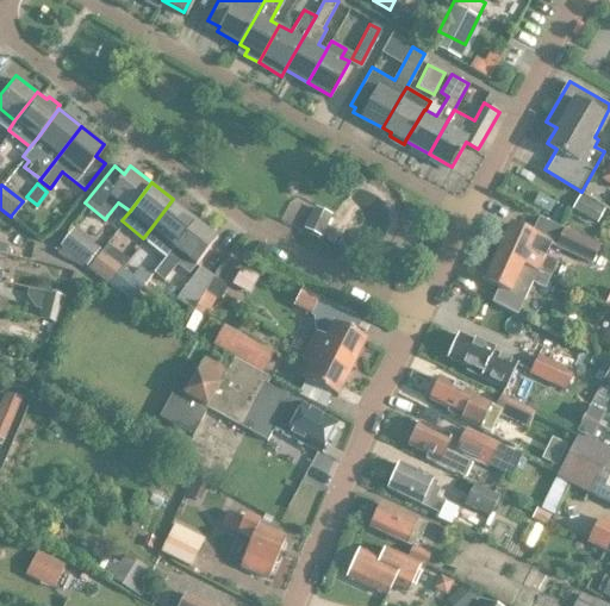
[(572,206),(597,219),(604,207),(579,193),(572,206)]
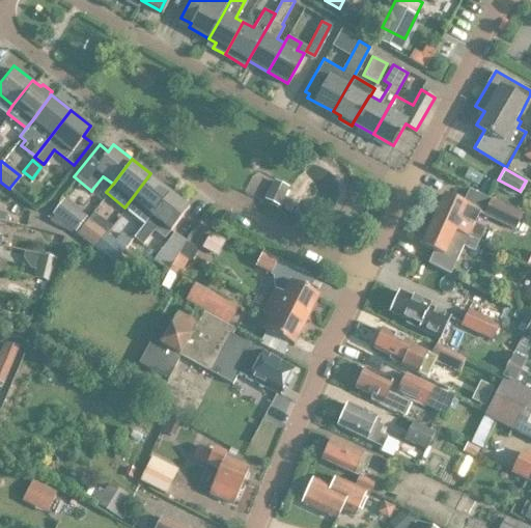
[(132,198),(124,207),(144,222),(151,214),(150,214),(169,188),(150,173),(132,198)]
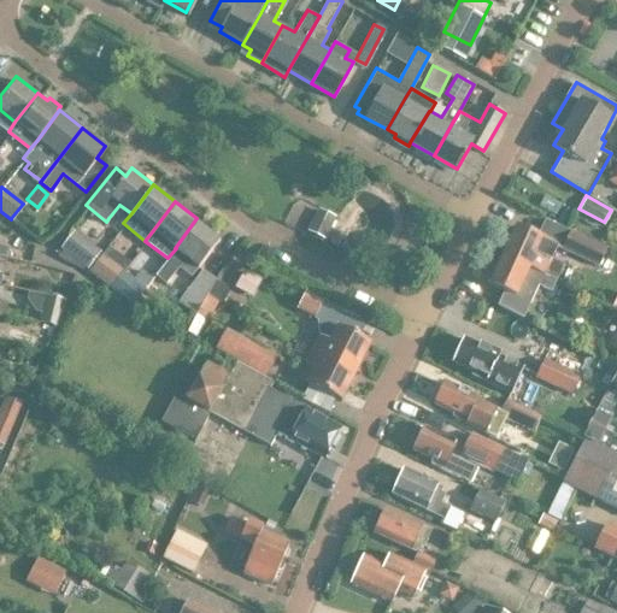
[(334,213),(318,206),(307,229),(323,236),(334,213)]
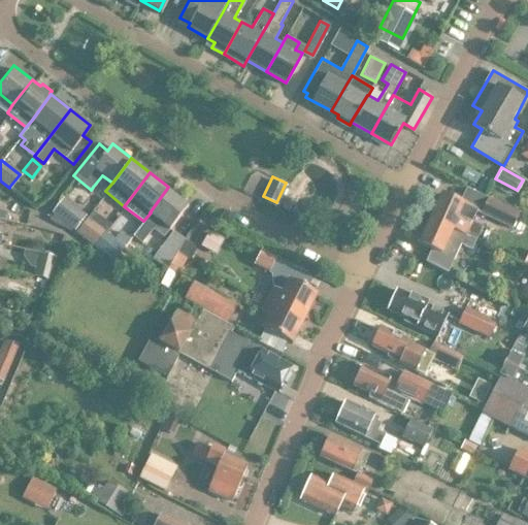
[(131,236),(124,245),(131,251),(140,238),(142,240),(159,220),(169,228),(189,203),(168,187),(150,212),(151,212),(143,221),(133,233),(131,236)]
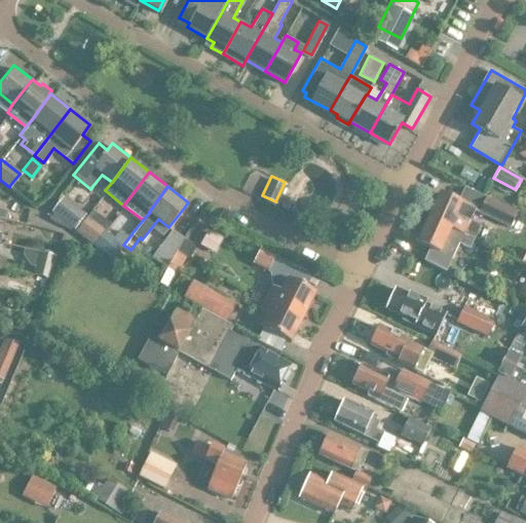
[(475,237),(480,224),(470,219),(475,208),(458,200),(440,191),(428,216),(475,237)]
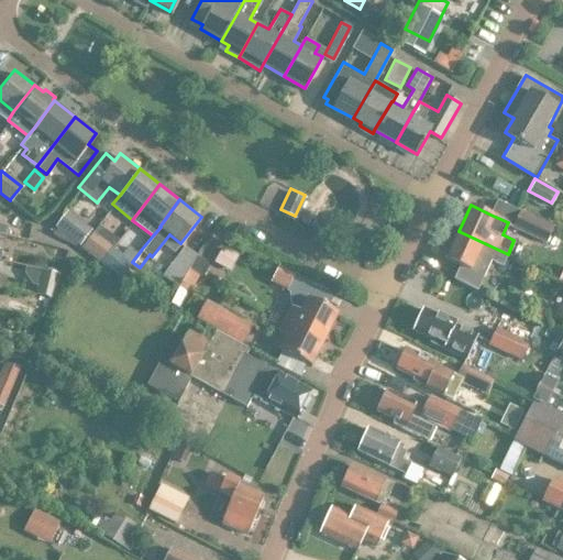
[(68,207),(55,222),(79,242),(91,227),(68,207)]
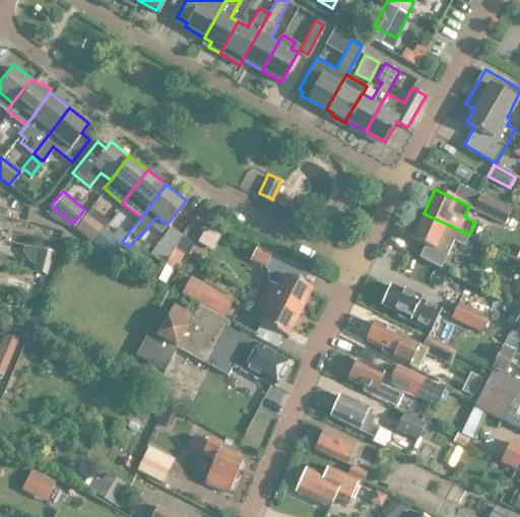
[(482,193),(475,208),(505,221),(512,206),(482,193)]
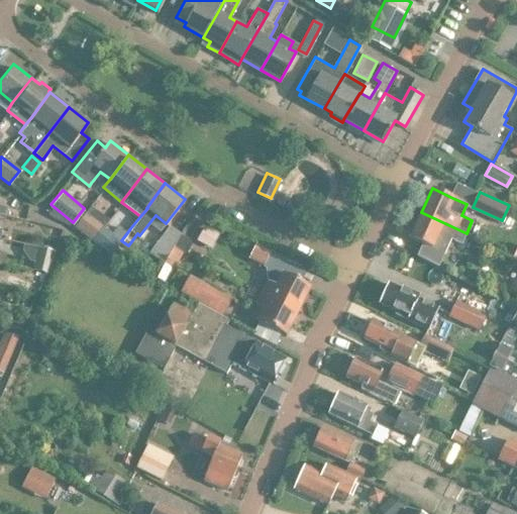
[(461,243),(467,233),(421,212),(410,236),(422,241),(416,254),(438,267),(450,238),(461,243)]
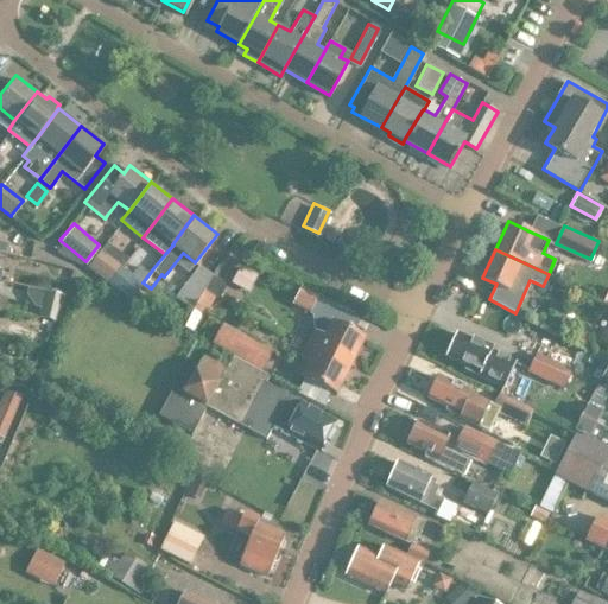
[(100,250),(88,265),(109,281),(121,266),(100,250)]
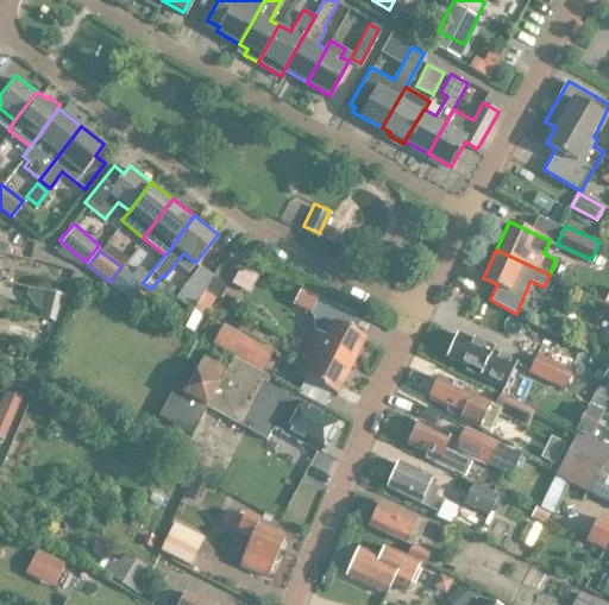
[(242,263),(231,281),(248,289),(257,271),(242,263)]
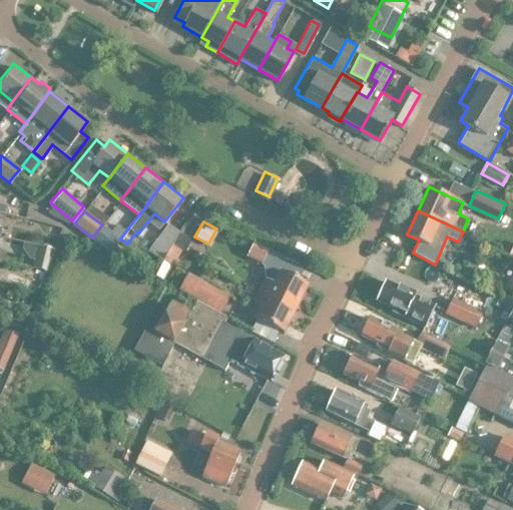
[(104,224),(93,238),(101,244),(110,251),(120,238),(127,229),(118,222),(112,230),(104,224)]
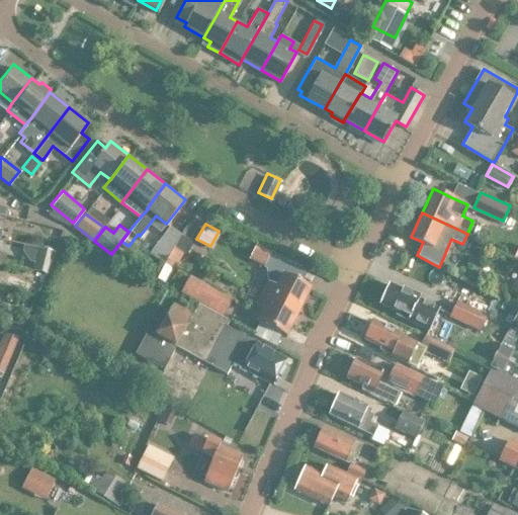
[(170,226),(150,252),(164,263),(164,262),(174,246),(180,235),(170,226)]
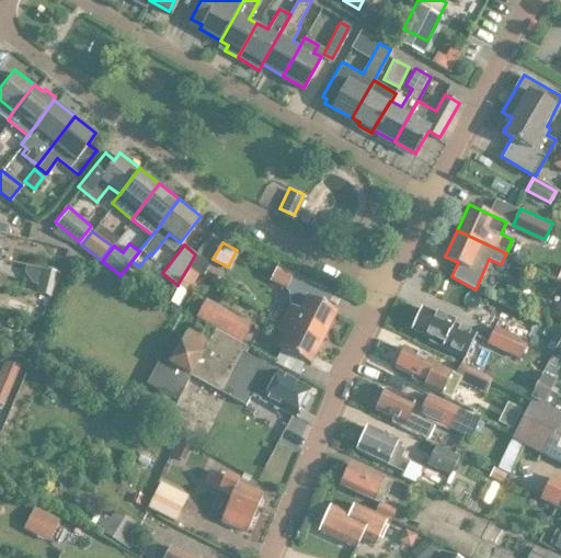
[(195,254),(189,266),(197,271),(203,258),(195,254)]
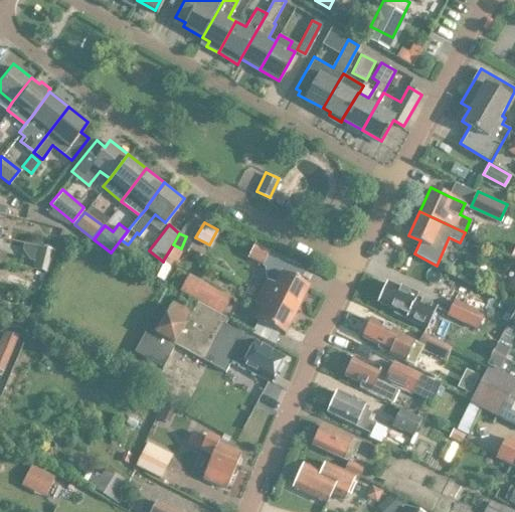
[(254,241),(248,256),(264,262),(263,264),(276,270),(283,254),(254,241)]
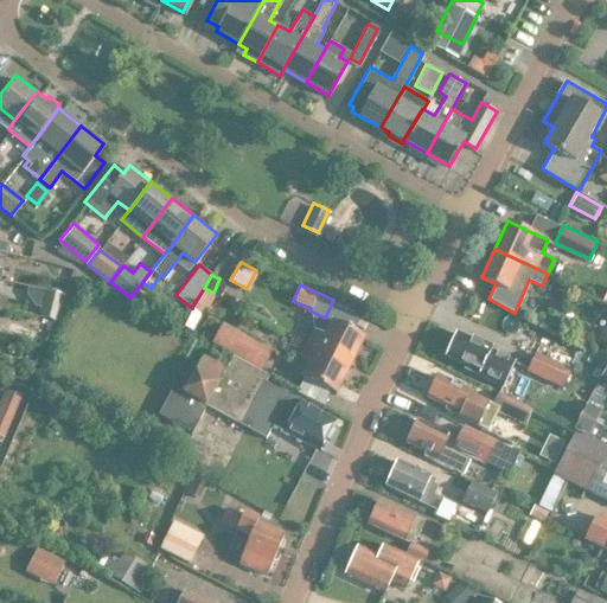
[(204,288),(192,307),(205,313),(213,293),(204,288)]
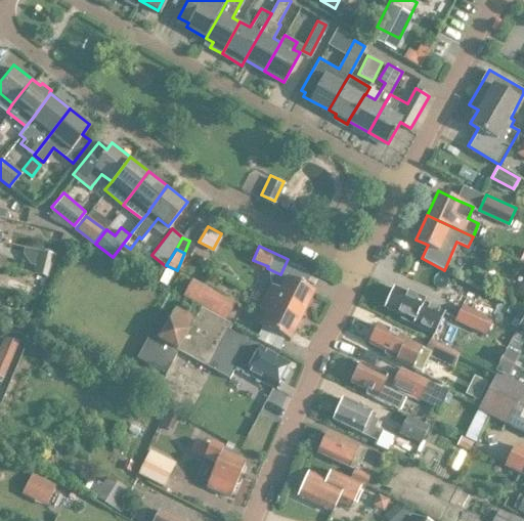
[(38,250),(33,271),(44,274),(50,253),(38,250)]
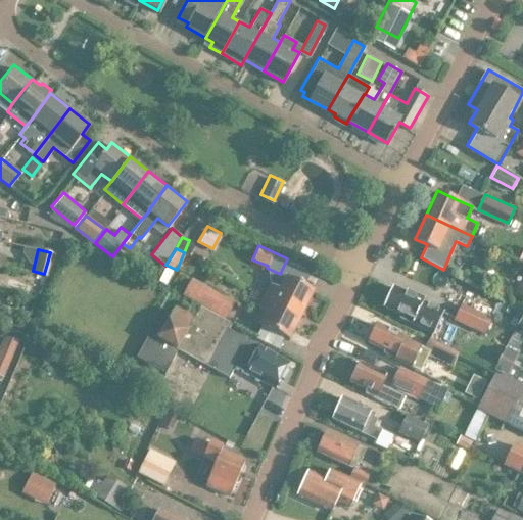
[(273,281),(266,294),(302,314),(315,289),(287,275),(282,286),(273,281)]
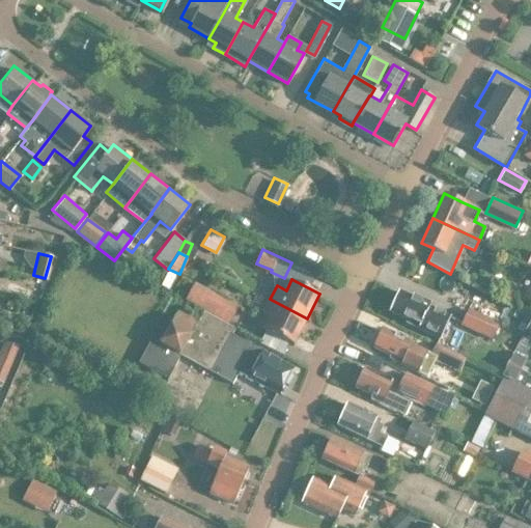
[(233,304),(204,287),(194,281),(185,297),(224,320),(233,304)]
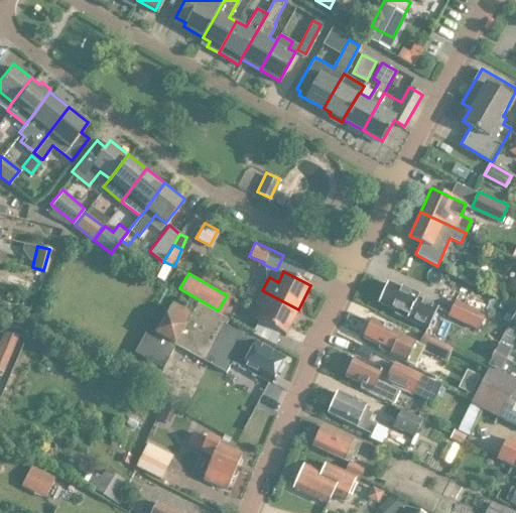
[(417,294),(388,281),(379,300),(396,308),(394,312),(408,317),(427,327),(436,305),(416,296),(417,294)]
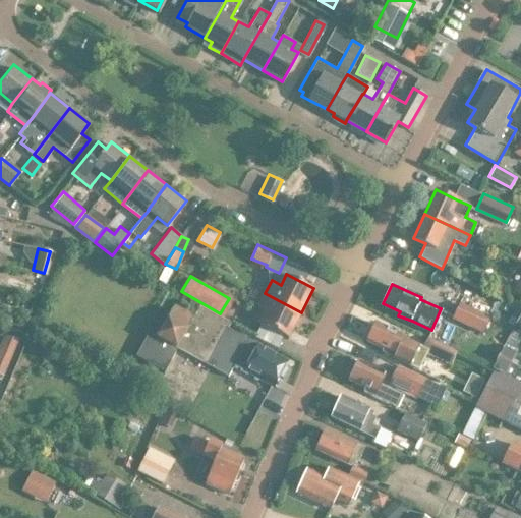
[(289,337),(301,312),(265,293),(258,306),(268,310),(261,323),(289,337)]
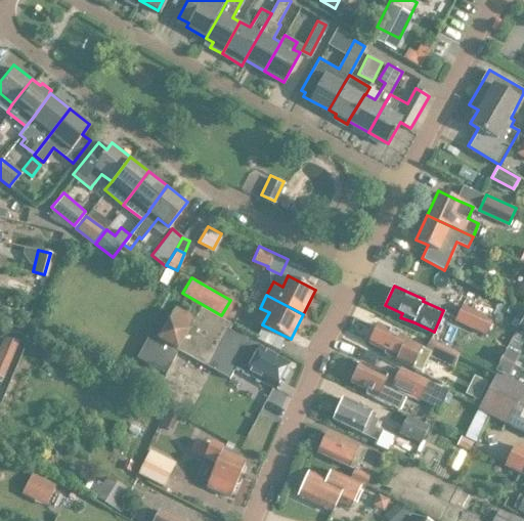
[(500,307),(509,311),(512,305),(505,301),(500,307)]
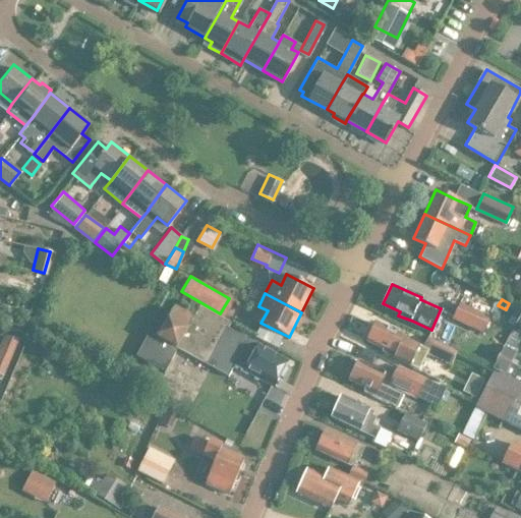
[(157,335),(150,331),(136,353),(165,369),(178,346),(229,375),(239,355),(250,361),(246,369),(259,377),(261,375),(275,383),(279,376),(282,377),(287,367),(285,365),(286,362),(272,355),(273,352),(229,328),(232,322),(199,303),(195,311),(176,300),(157,335)]
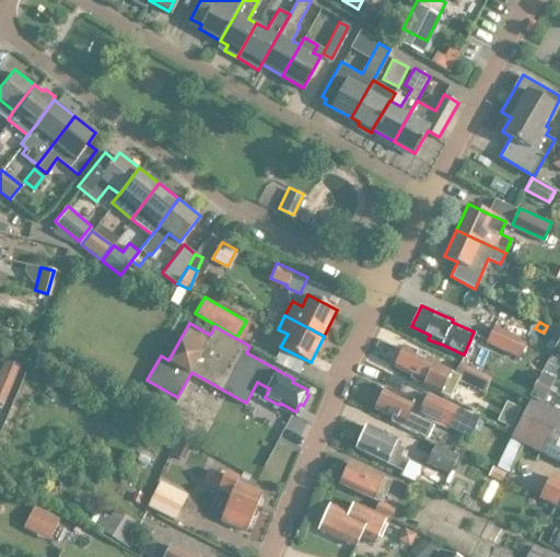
[(518,355),(525,340),(492,325),(486,339),(518,355)]
